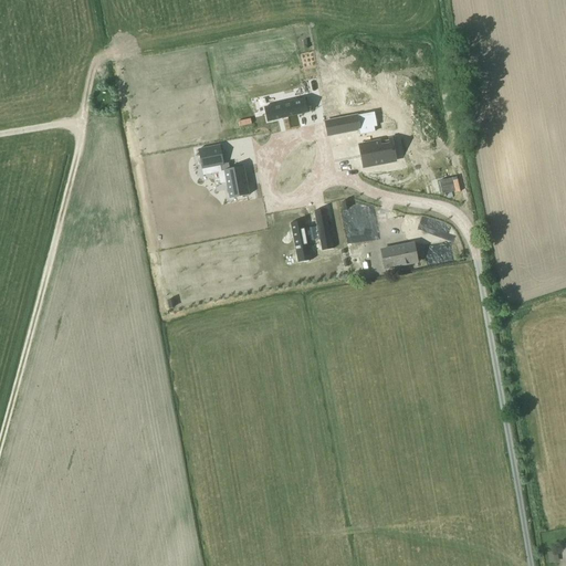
[(348,64),(291,74),(295,96),(352,87),(348,64)]
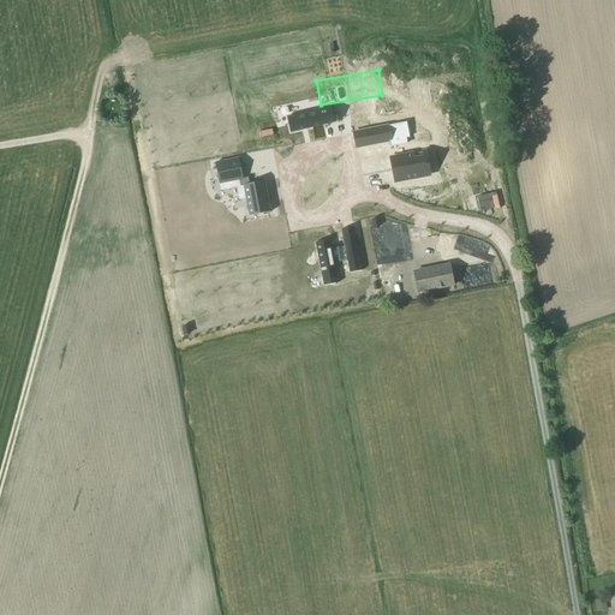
[(290,117),(292,133),(338,125),(334,108),(290,117)]
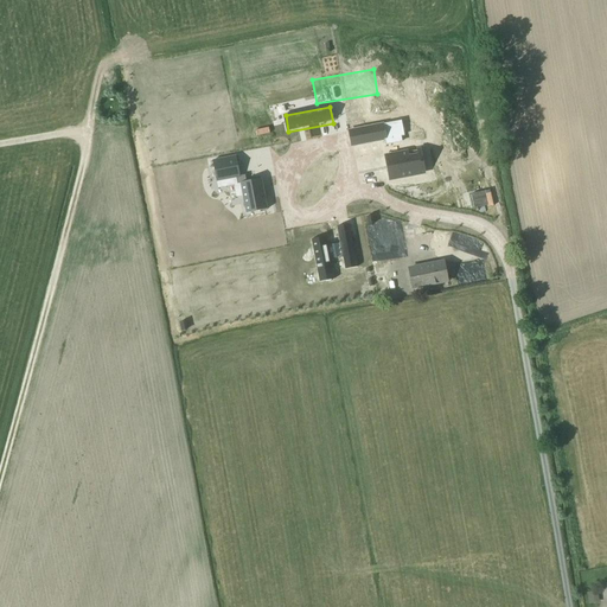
[(351,146),(387,140),(384,126),(349,133),(351,146)]
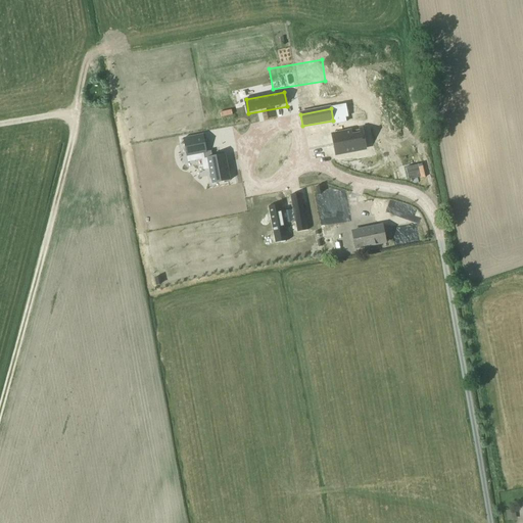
[(336,155),(365,150),(361,131),(333,136),(336,155)]
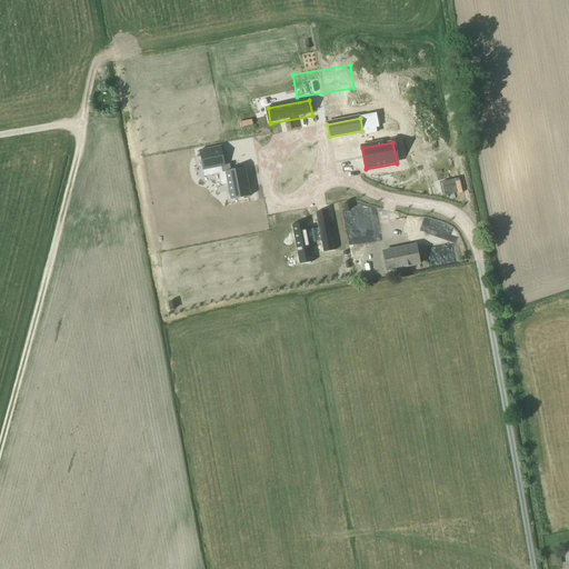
[(250,196),(246,168),(231,170),(230,165),(226,166),(222,146),(200,150),(203,169),(221,166),(222,172),(226,171),(231,199),(250,196)]
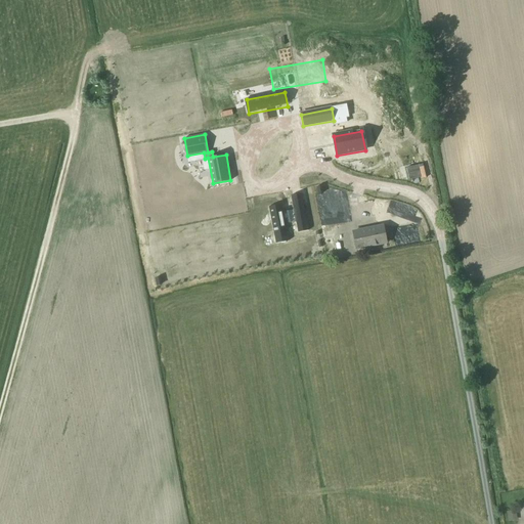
[(403,146),(405,154),(413,150),(410,143),(403,146)]
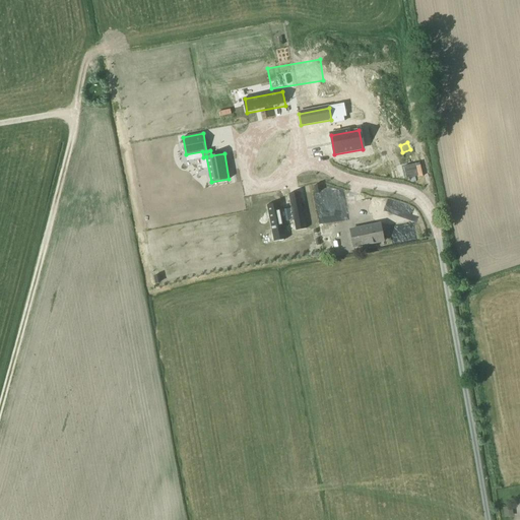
[(416,210),(412,188),(380,194),(384,216),(416,210)]
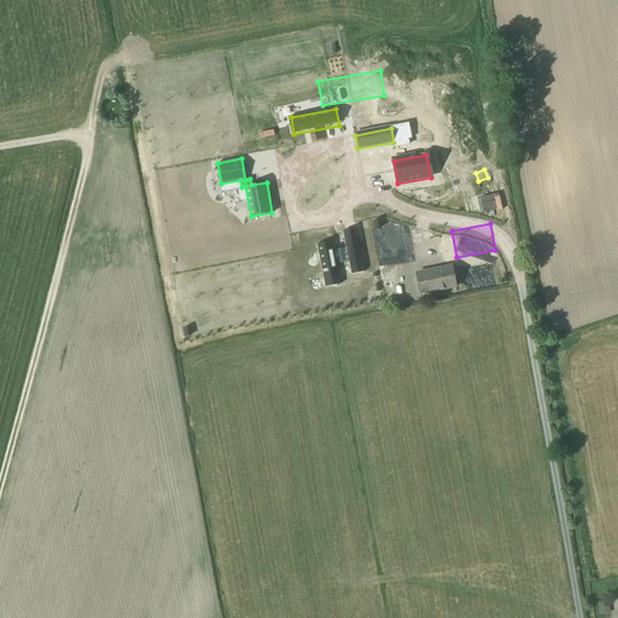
[(318,244),(325,287),(340,285),(337,264),(349,262),(351,274),(363,272),(356,228),(343,231),(347,249),(333,251),(332,242),(318,244)]
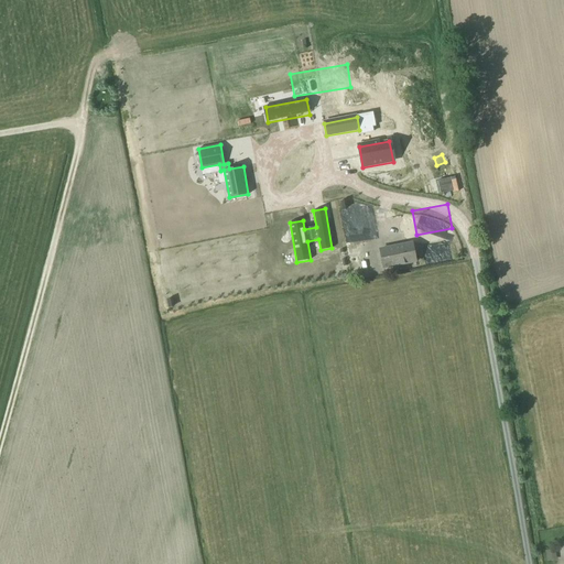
[(412,243),(380,250),(384,269),(415,262),(412,243)]
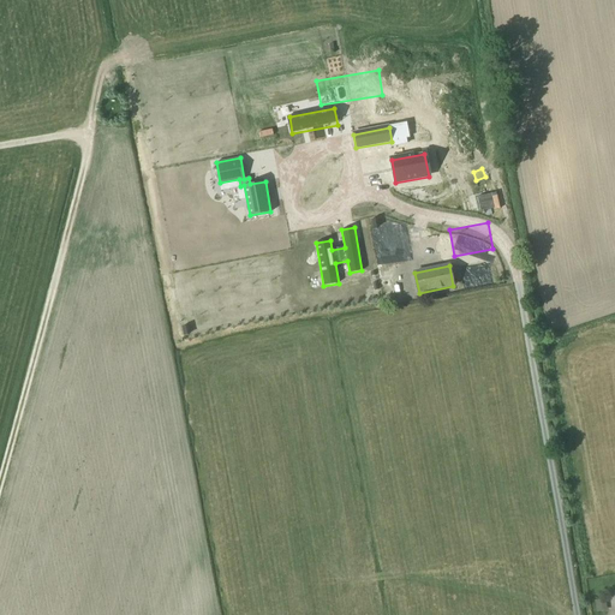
[(608,601),(596,602),(598,613),(609,611),(608,601)]
